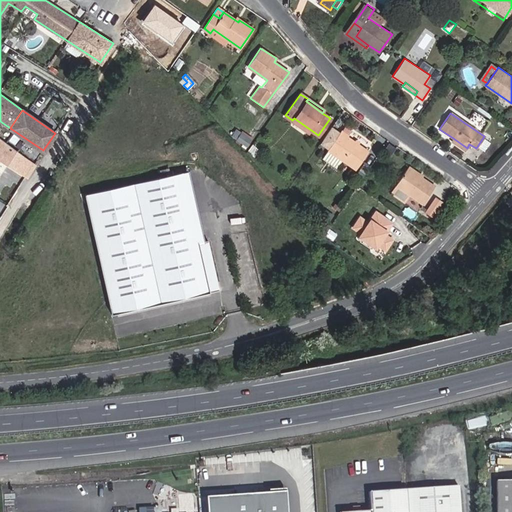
[(292,120),(309,132),(311,130),(294,118),(292,120)]
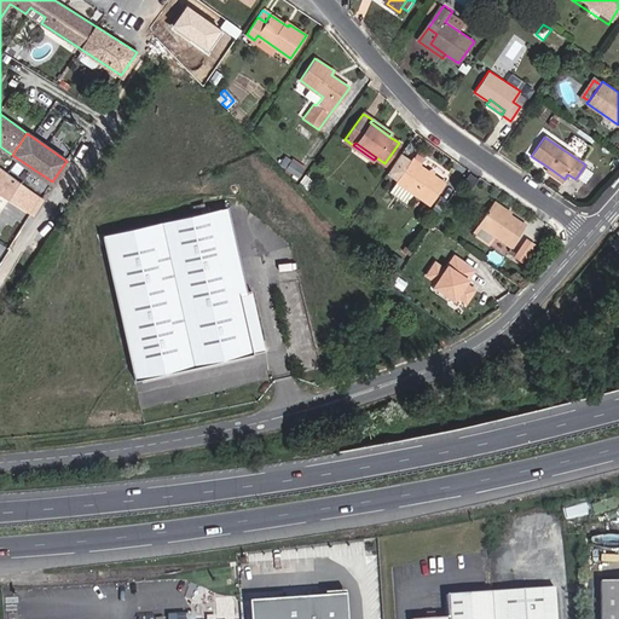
[(428,206),(444,183),(410,160),(410,161),(399,154),(386,173),(395,180),(395,181),(412,194),(428,206)]
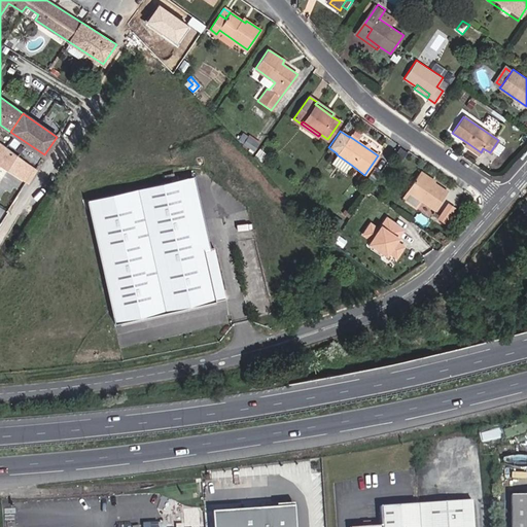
[(239,141),(244,148),(251,153),(262,138),(257,134),(251,140),(248,138),(246,141),(242,137),(239,141)]
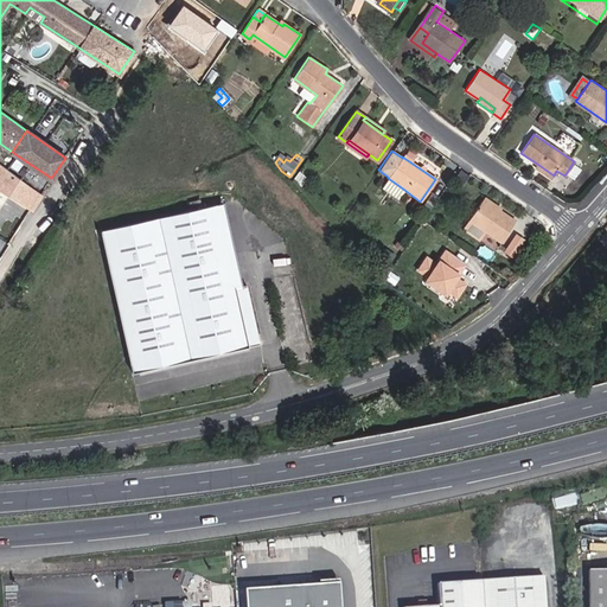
[(0,190),(31,210),(32,210),(42,195),(0,164),(0,190)]
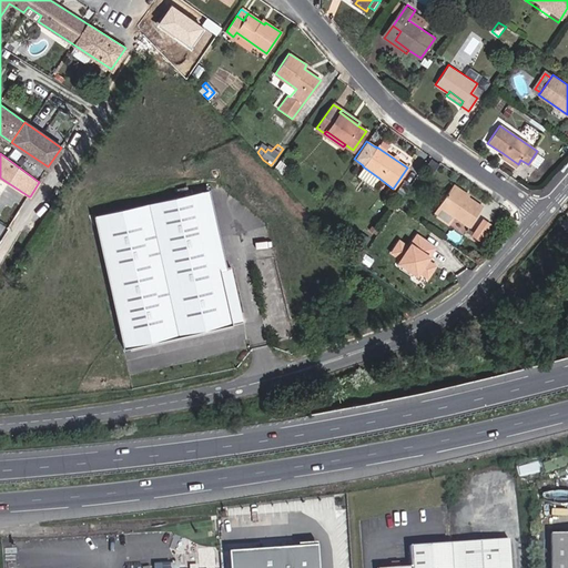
[(500,156),(516,166),(518,164),(503,153),(500,156)]
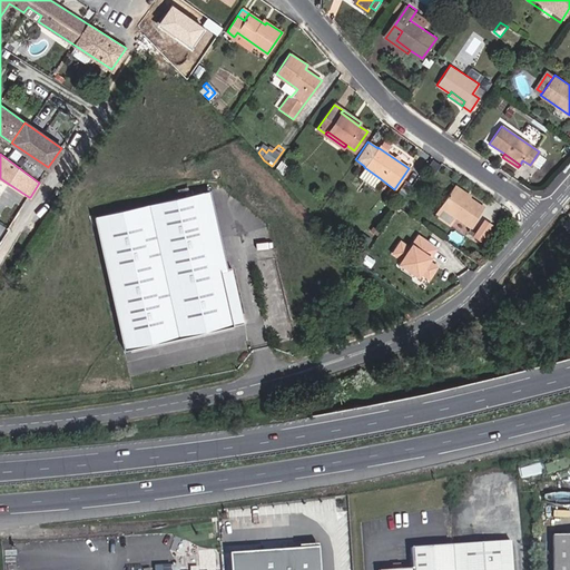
[(440,164),(432,158),(428,166),(435,172),(440,164)]
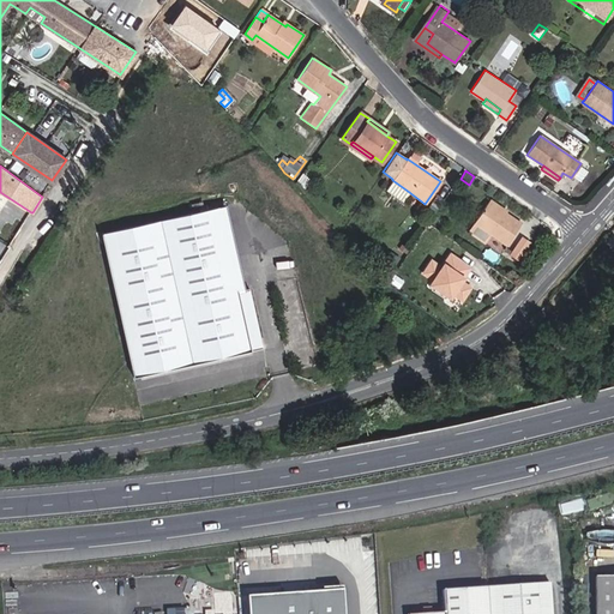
[(402,202),(409,192),(392,180),(391,180),(385,190),(402,202)]
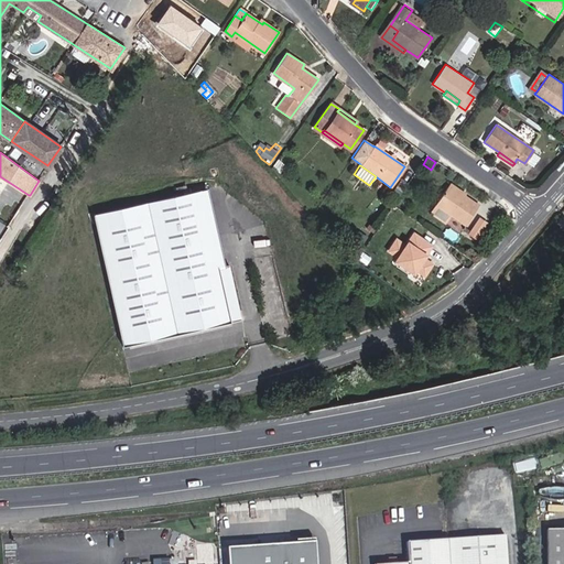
[(172,197),(93,215),(122,345),(230,322),(230,321),(240,318),(228,263),(218,266),(201,191),(187,194),(185,184),(171,187),(172,197)]
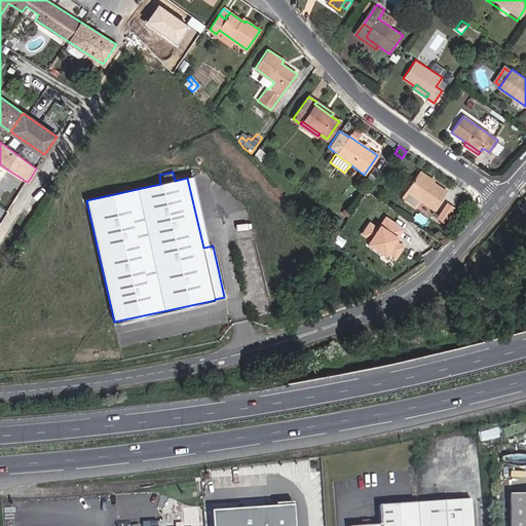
[(434,181),(419,172),(418,174),(431,184),(434,181)]
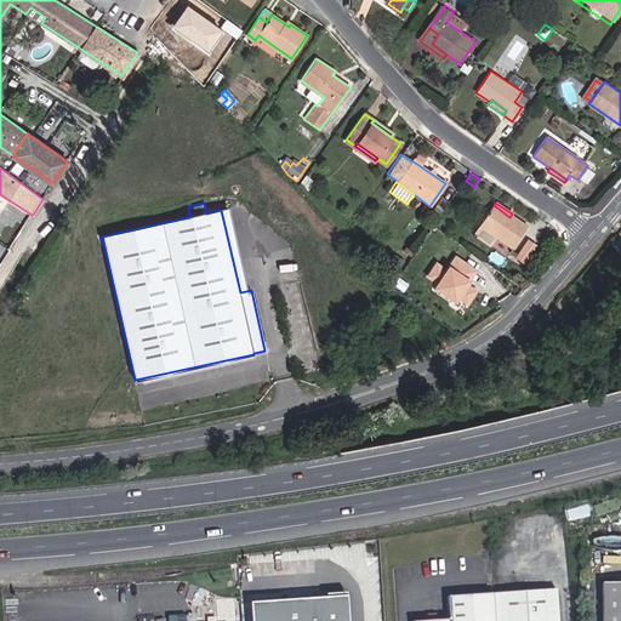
[(512,214),(510,217),(494,205),(480,223),(473,235),(488,245),(496,234),(513,246),(528,226),(512,214)]
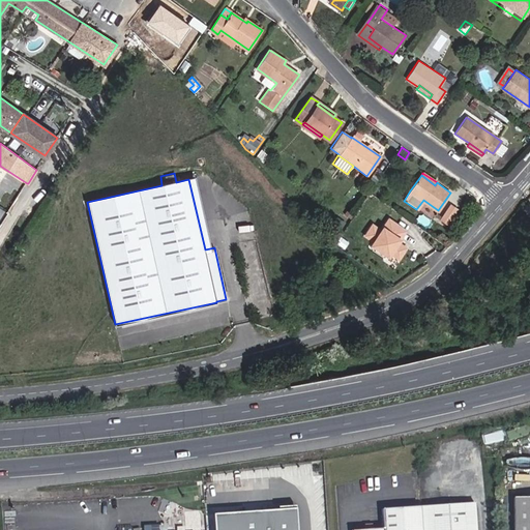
[(451,217),(457,209),(450,205),(444,213),(451,217)]
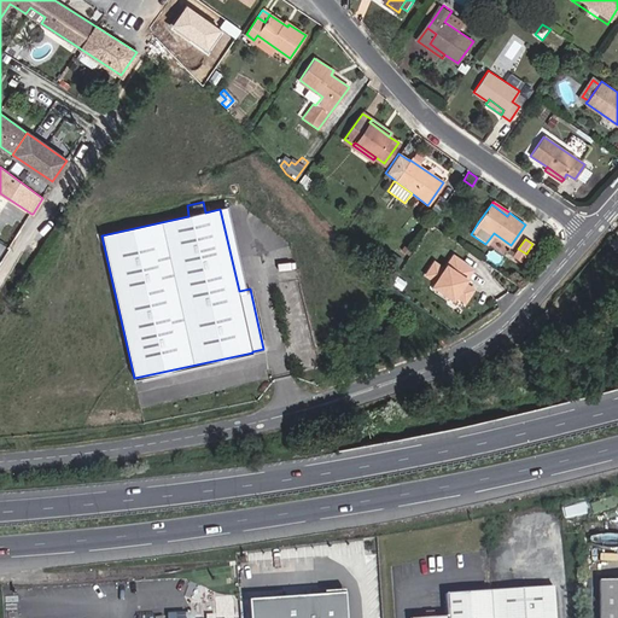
[(522,260),(526,254),(518,249),(514,254),(522,260)]
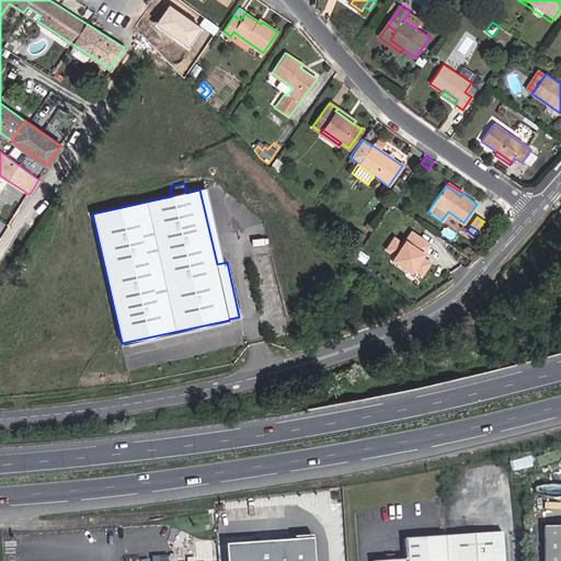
[(358,243),(363,236),(355,230),(350,238),(358,243)]
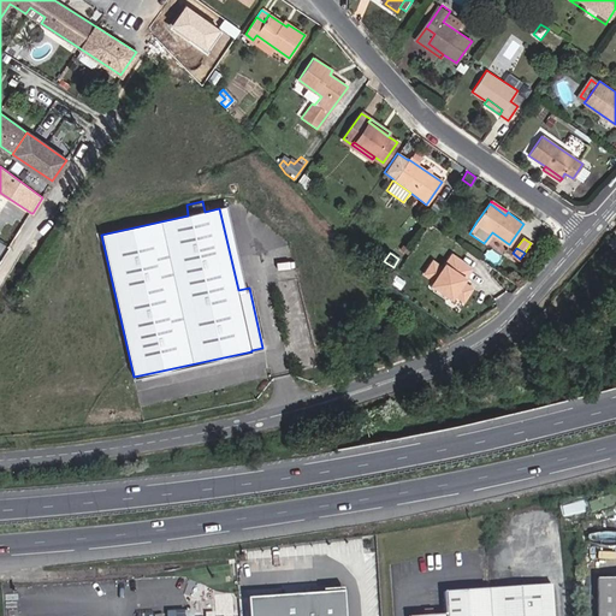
[(432,279),(430,284),(449,297),(451,294),(462,301),(471,289),(461,282),(469,268),(450,255),(442,268),(432,261),(424,273),(432,279)]
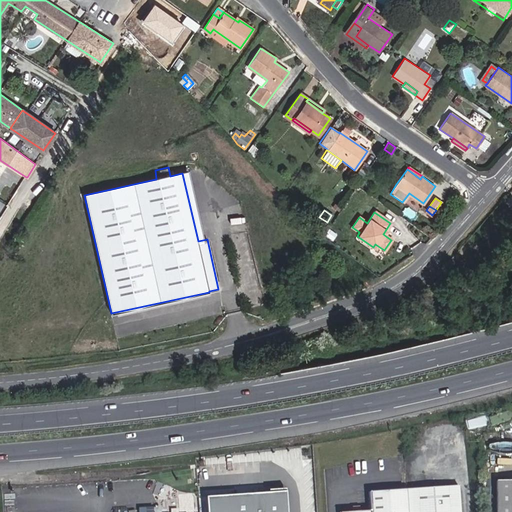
[(355,238),(371,250),(373,247),(357,236),(355,238)]
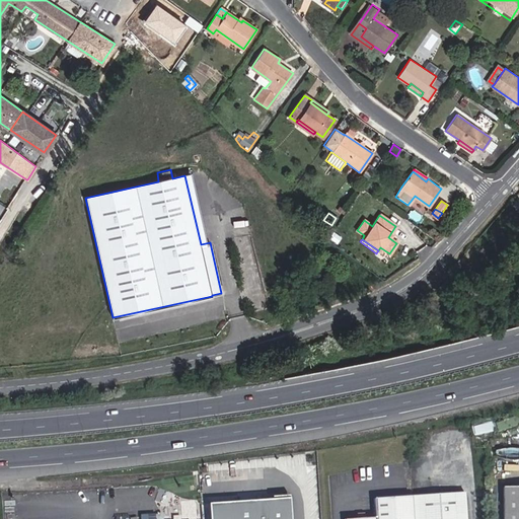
[(493,423),(475,426),(476,434),(495,431),(493,423)]
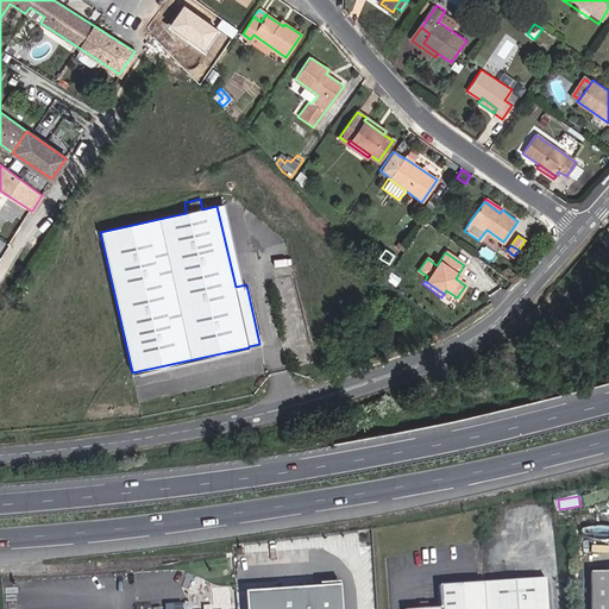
[(590,608),(608,608),(608,571),(590,572),(590,608)]
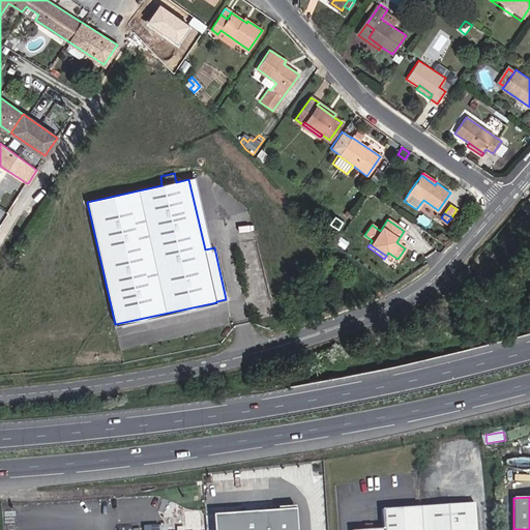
[(476,529),(475,503),(382,509),(383,529),(476,529)]
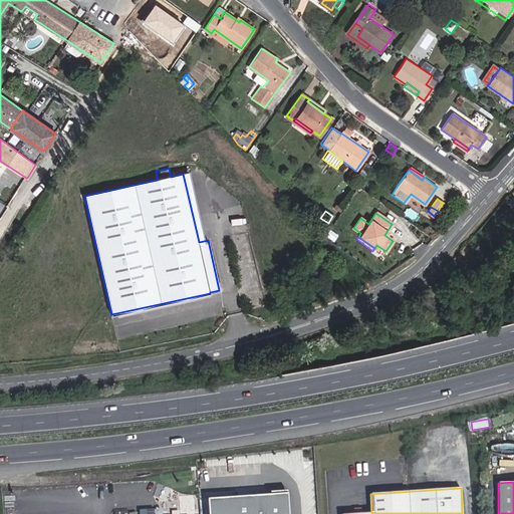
[(206,498),(207,513),(288,513),(286,492),(206,498)]
